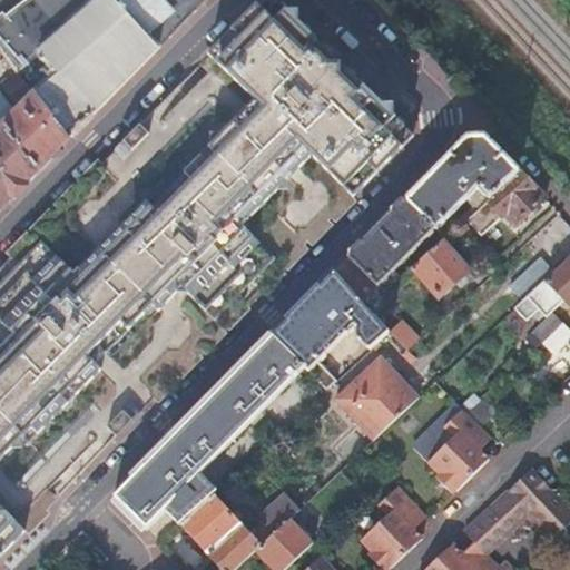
[(185,0),(51,0),(0,29),(0,28),(0,48),(19,72),(37,96),(70,140),(172,37),(160,25),(186,0),(185,0)]
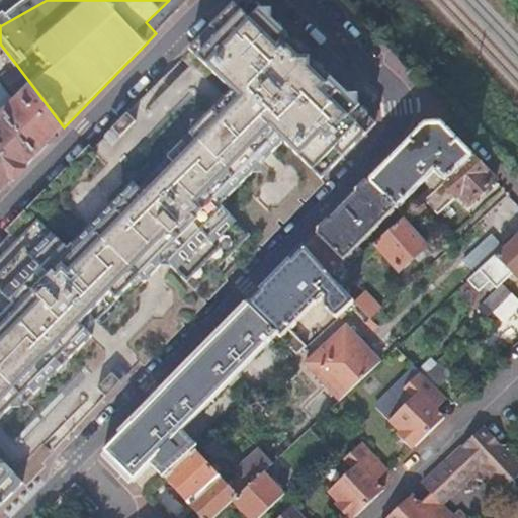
[(252,0),(240,0),(0,244),(0,505),(376,122),(252,0)]
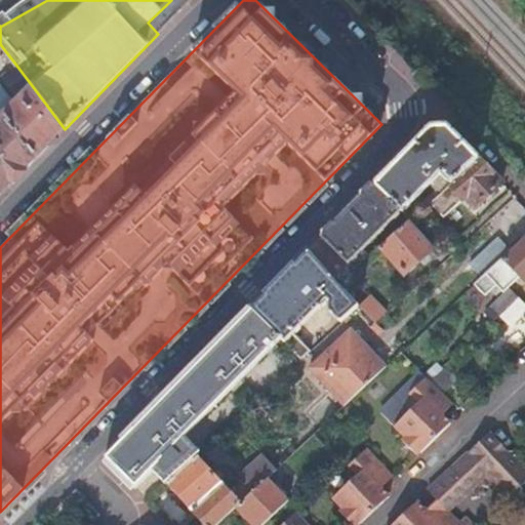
[(31,0),(22,6),(6,21),(0,27),(47,0),(31,0)]
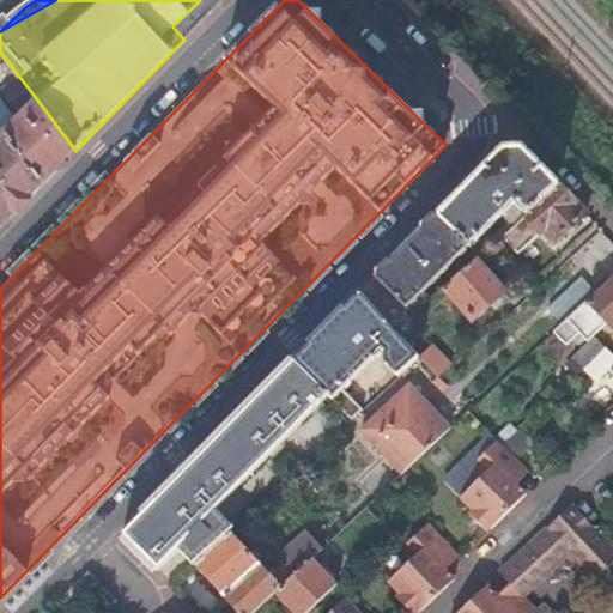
[(200,0),(173,26),(184,40),(223,0),(200,0)]
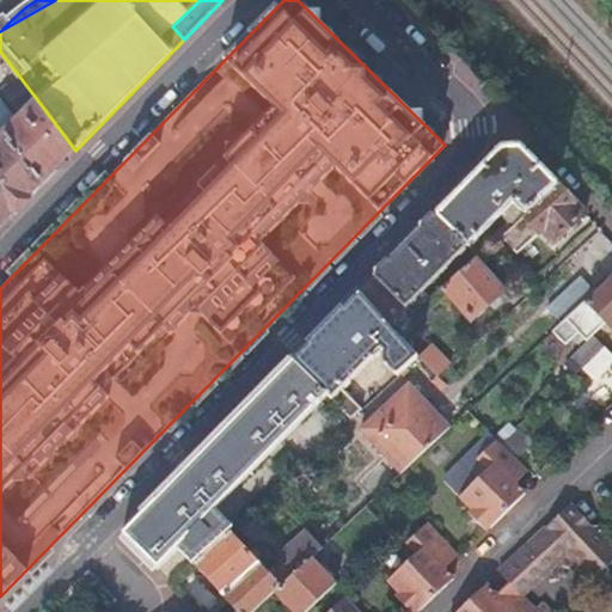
[(7,91),(29,112),(40,103),(20,78),(7,91)]
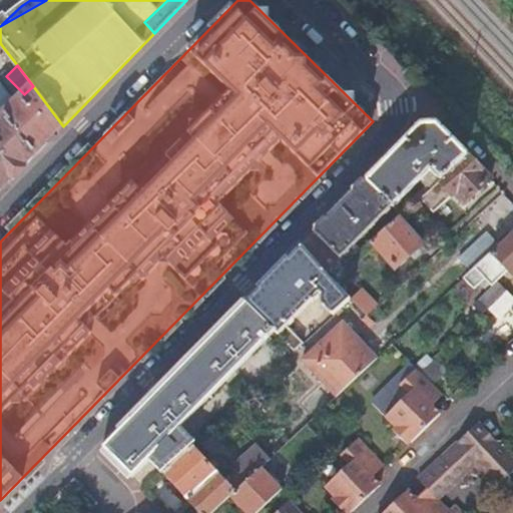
[(0,109),(35,155),(63,126),(33,86),(24,94),(18,101),(0,83),(0,109)]
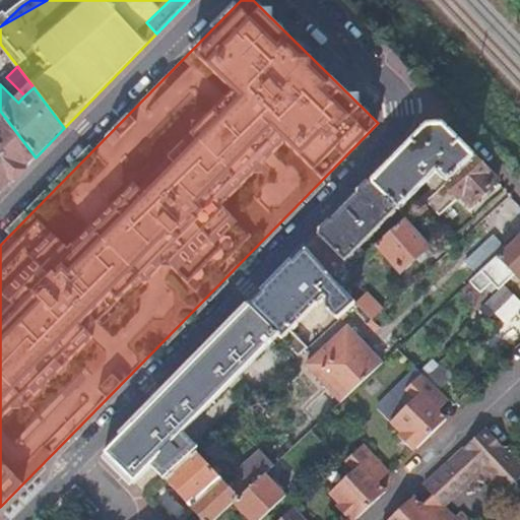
[(0,194),(36,157),(0,111),(0,194)]
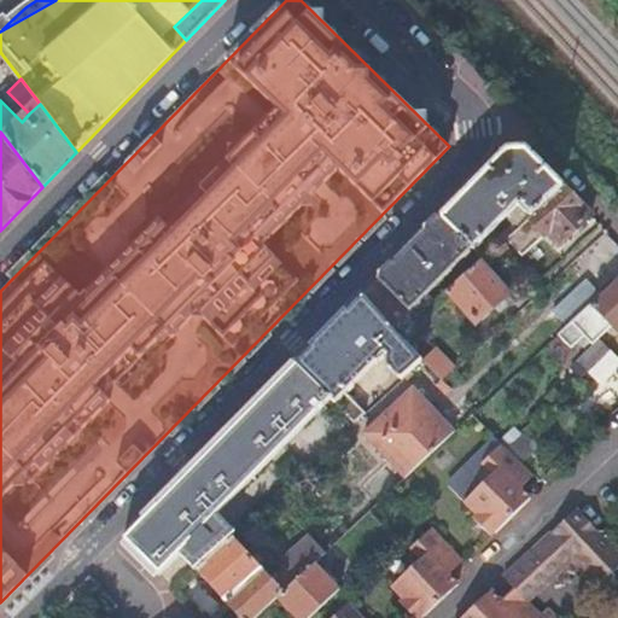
[(468,191),(444,216),(476,248),(477,249),(505,221),(520,204),(528,211),(534,216),(566,186),(530,150),(508,150),(468,191)]
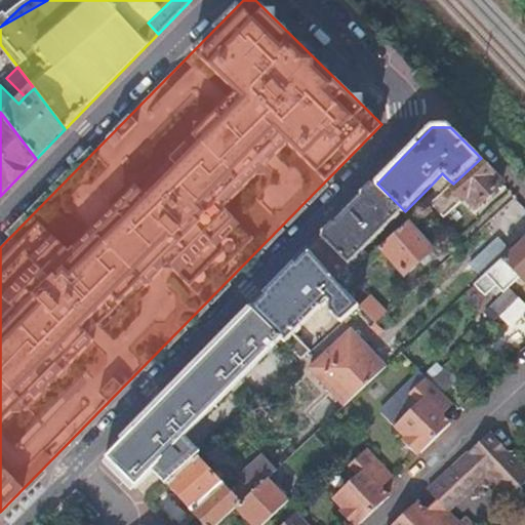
[(477,208),(506,183),(481,158),(453,184),(451,185),(442,193),(431,203),(444,218),(468,197),(477,208)]
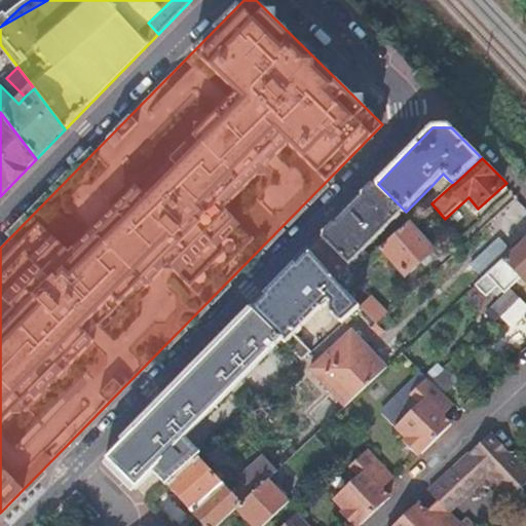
[(449,180),(440,188),(443,193),(452,185),(454,184),(449,180)]
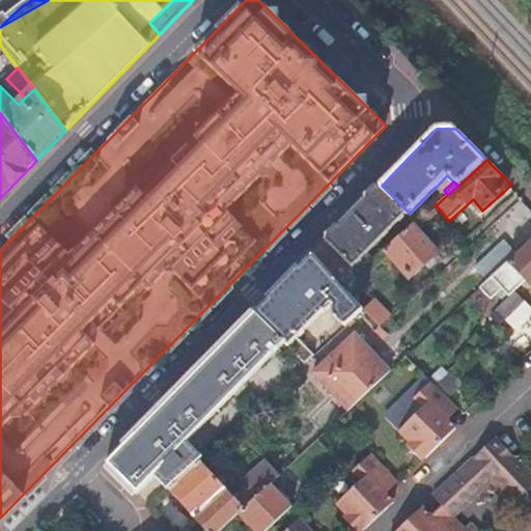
[(353,214),(327,241),(353,269),(380,243),(409,213),(382,186),(353,214)]
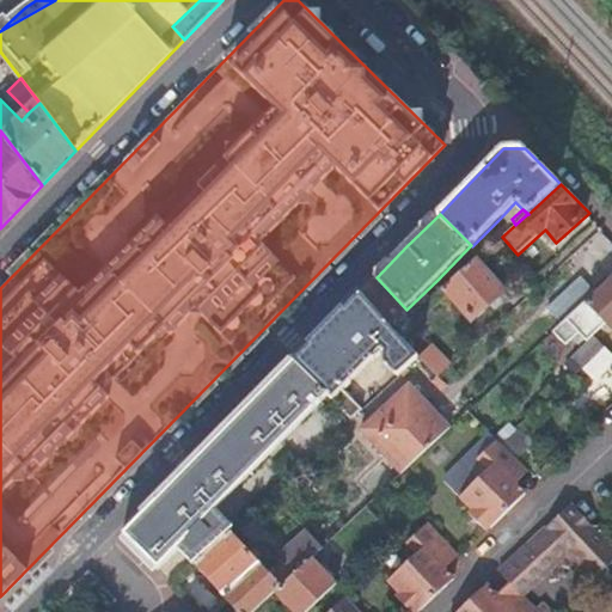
[(445,288),(475,320),(505,292),(500,286),(502,283),(490,271),(489,273),(477,259),(445,288)]
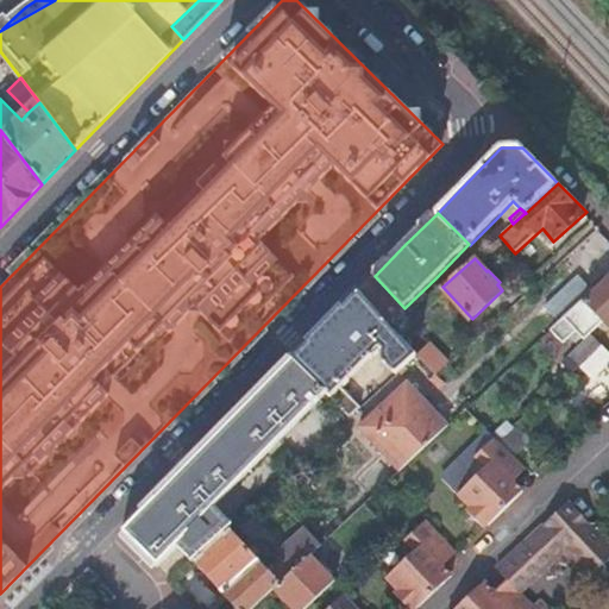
[(581,274),(548,303),(563,319),(585,296),(595,287),(581,274)]
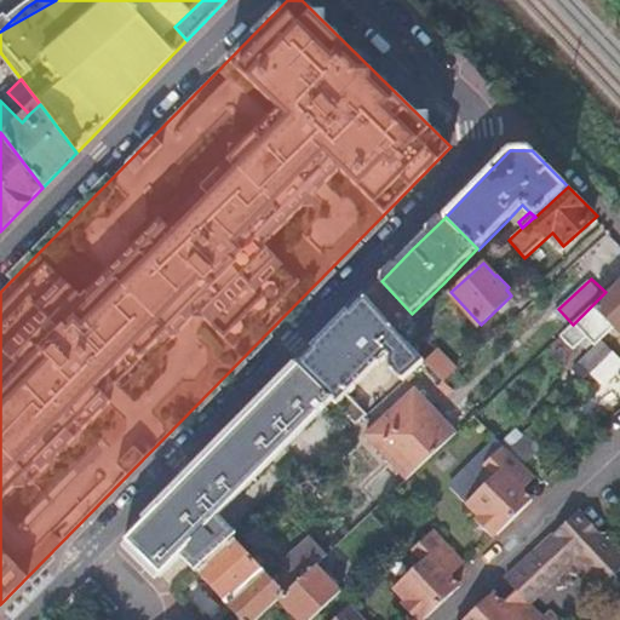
[(619,279),(606,292),(596,302),(619,325),(619,279)]
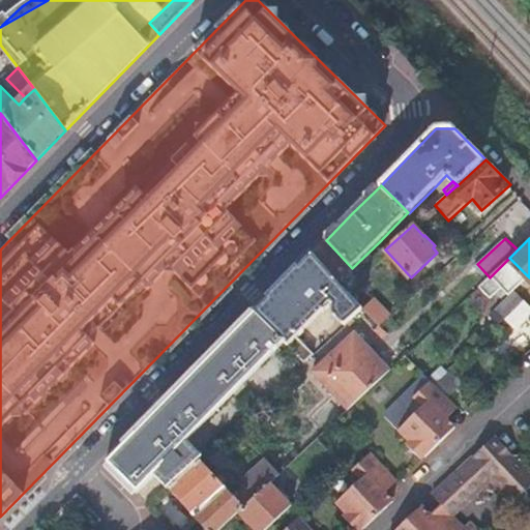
[(312,255),(339,283),(352,268),(326,240),(319,247),(312,255)]
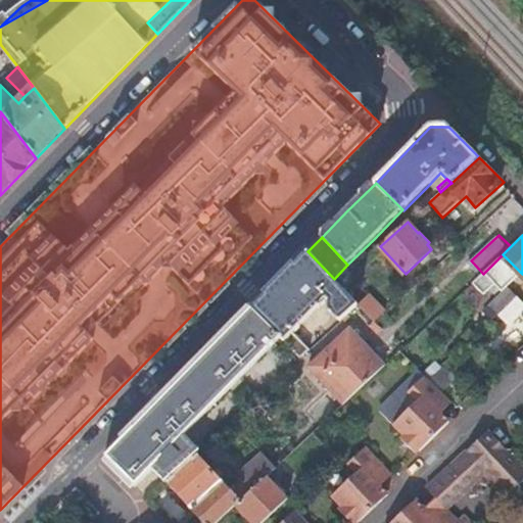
[(281,279),(250,308),(252,311),(281,336),(301,357),(313,347),(294,329),(331,294),(335,298),(332,308),(343,320),(360,304),(348,293),(334,279),(307,251),(281,279)]
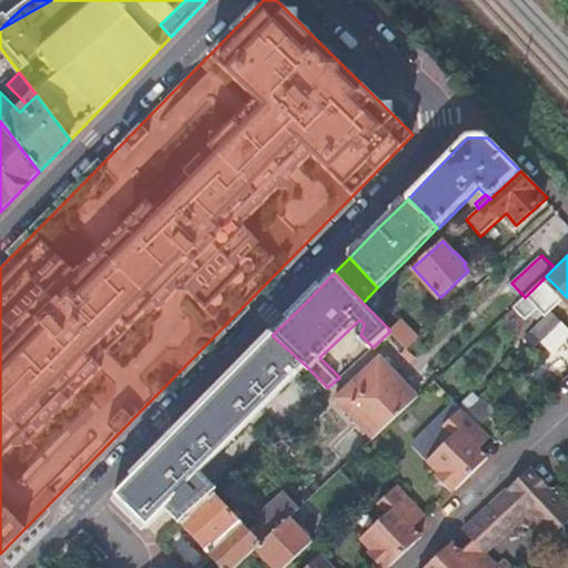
[(403,318),(391,331),(408,351),(422,337),(403,318)]
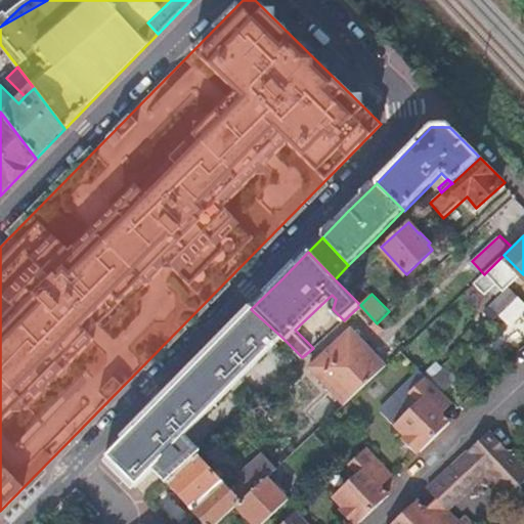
[(504,296),(485,313),(493,321),(512,304),(504,296)]
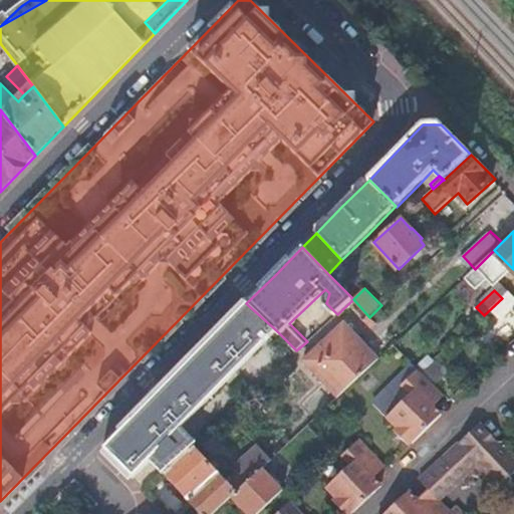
[(502,298),(484,315),(493,325),(511,308),(502,298)]
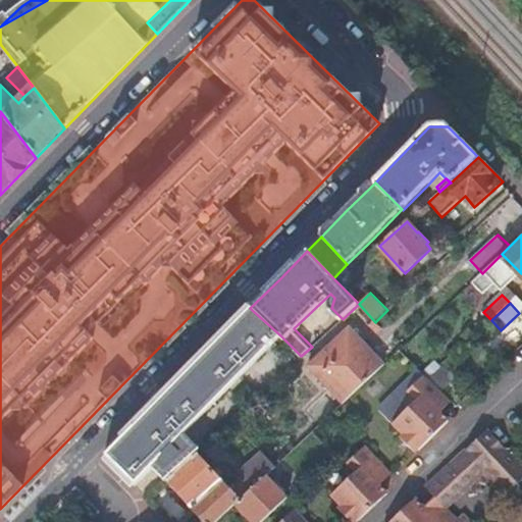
[(252,310),(110,458),(136,483),(152,468),(164,480),(166,478),(197,452),(200,448),(185,434),(280,335),(252,310)]
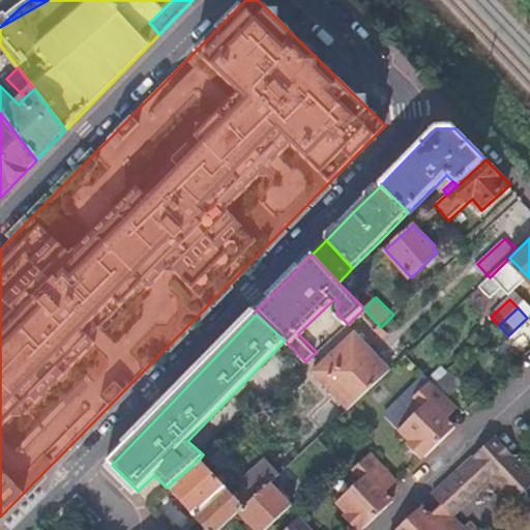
[(355,332),(314,372),(350,410),(391,369),(355,332)]
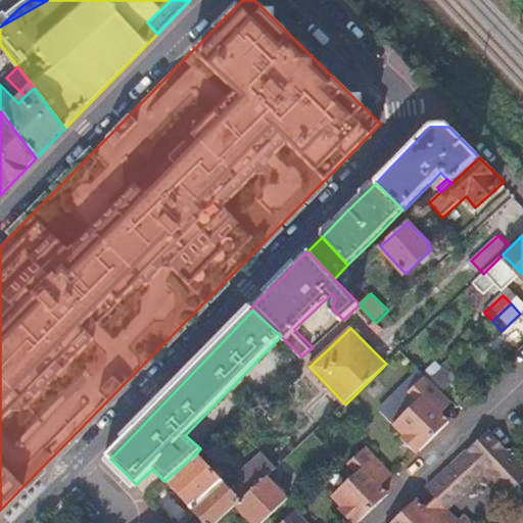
[(441,368),(430,379),(443,391),(454,380),(441,368)]
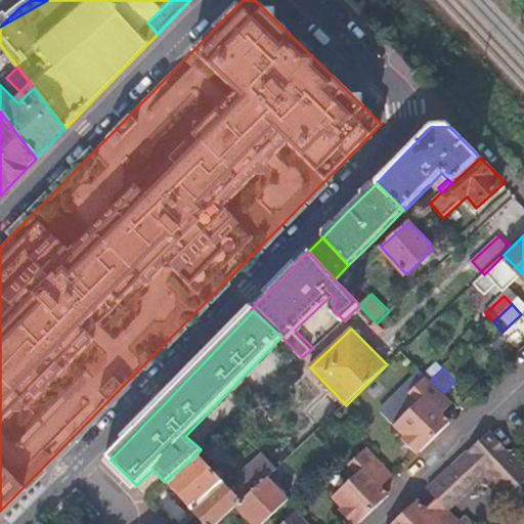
[(420,400),(396,425),(407,436),(403,439),(417,452),(421,448),(423,450),(451,421),(443,411),(453,400),(444,392),(431,380),(426,375),(411,391),(420,400)]
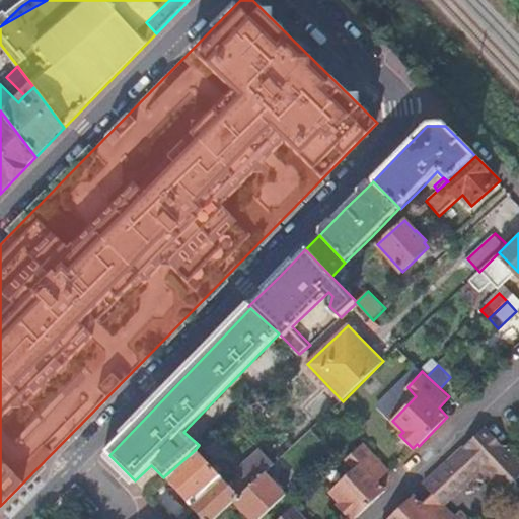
[(486,428),(425,485),(434,494),(435,495),(440,500),(445,505),(487,467),(507,449),(486,428)]
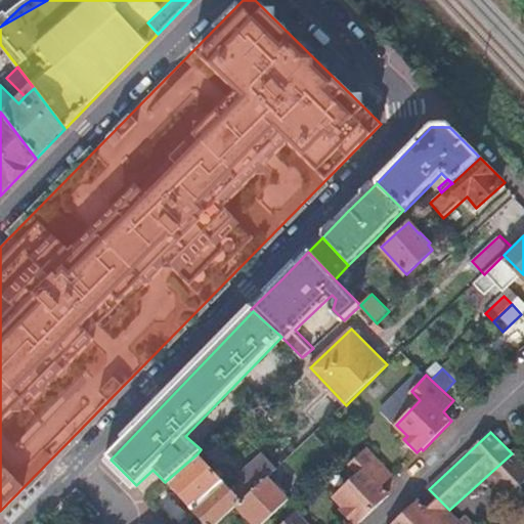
[(359,471),(334,495),(345,507),(342,510),(355,523),(356,523),(391,492),(384,484),(394,475),(367,446),(351,463),(359,471)]
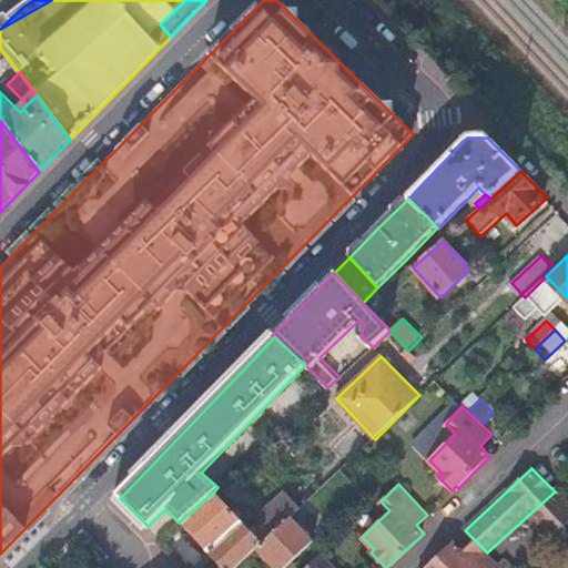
[(556,489),(567,501),(567,489),(563,484),(556,489)]
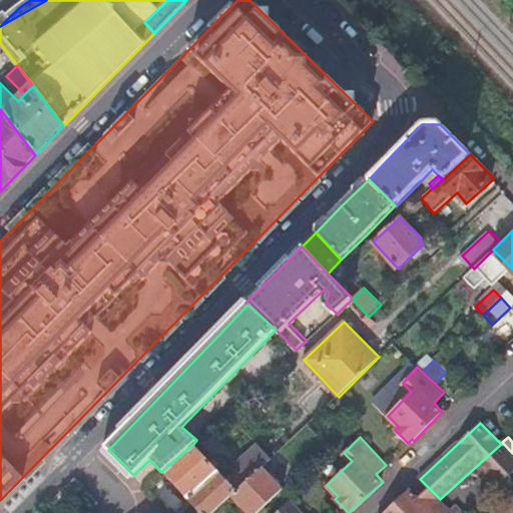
[(501,444),(481,462),(500,482),(512,470),(512,453),(502,442),(501,444)]
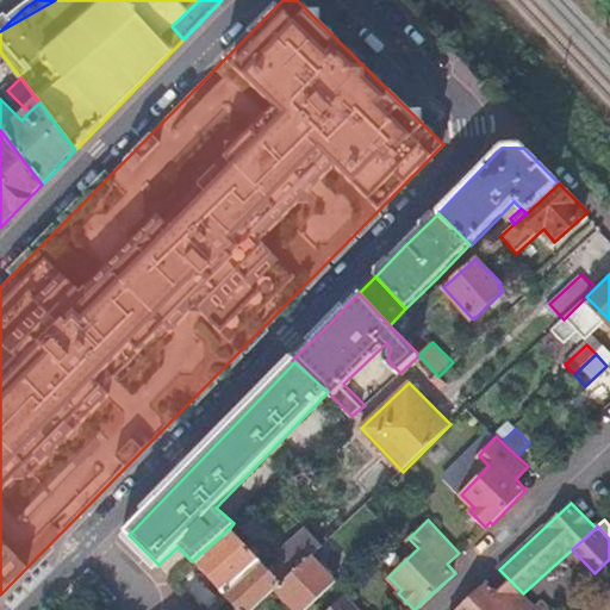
[(230,528),(194,559),(240,609),(255,609),(275,591),(312,556),(323,546),(306,528),(290,545),(296,552),(287,559),(290,561),(274,577),(230,528)]
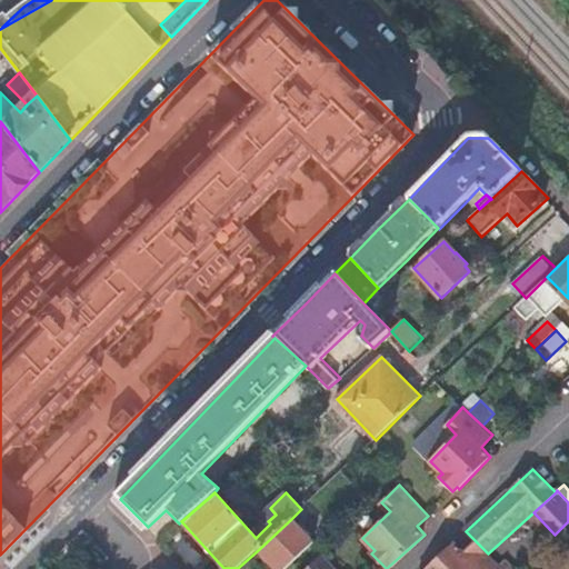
[(291,519),(257,551),(273,568),(283,568),(311,543),(313,542),(291,519)]
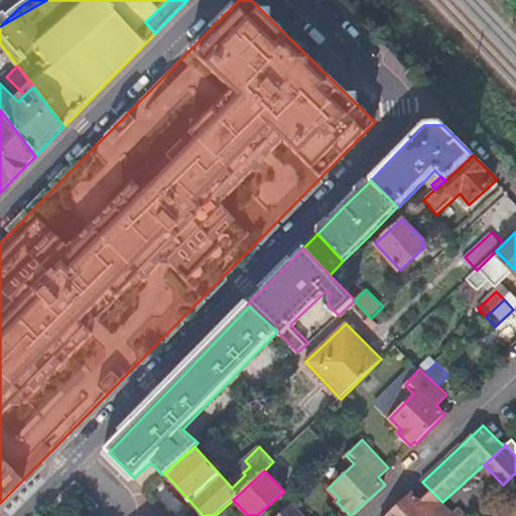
[(411,492),(385,515),(454,515),(443,505),(442,502),(437,497),(432,492),(431,491),(420,501),(411,492)]
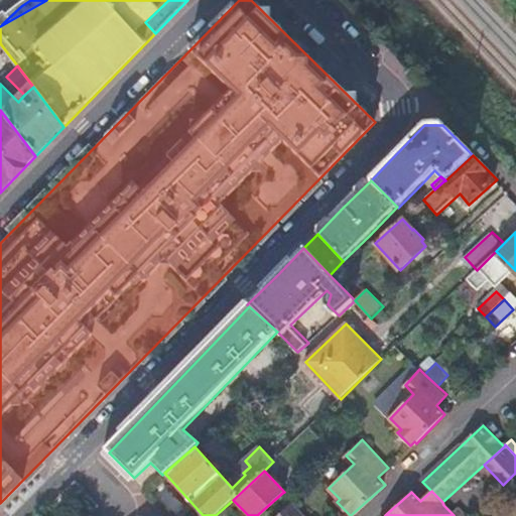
[(302,515),(290,502),(276,515),(302,515)]
